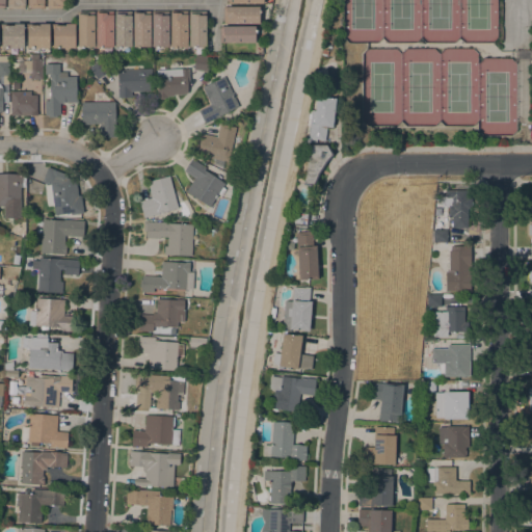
[(25,0),(25,8),(8,8),(8,6),(7,6),(7,0),(25,0)]
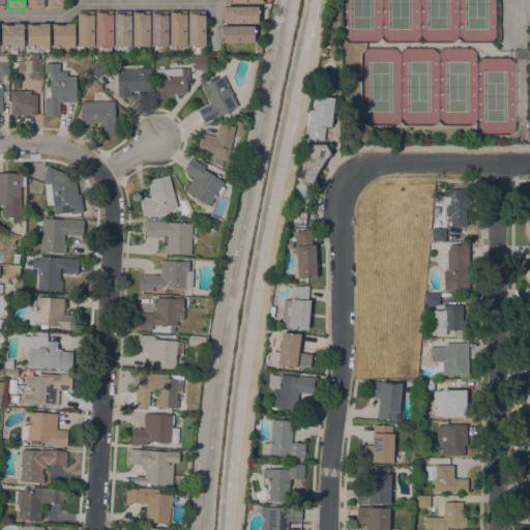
[(43,0),(43,8),(27,8),(27,0),(43,0)]
